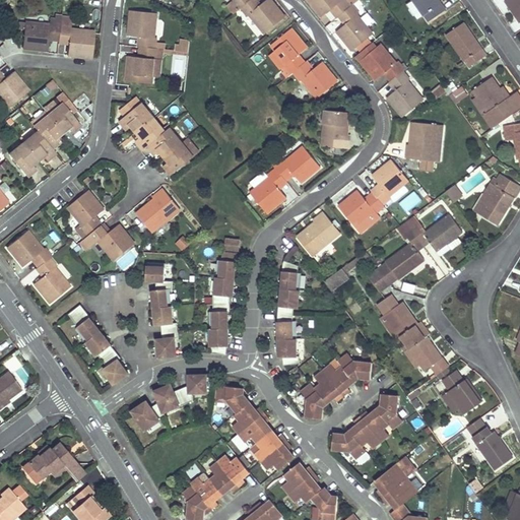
[(232,0),(233,0),(239,8),(241,7),(248,15),(249,14),(264,34),(285,16),(272,0),(265,0),(261,4),(257,7),(251,0),(249,0),(248,0),(232,0)]
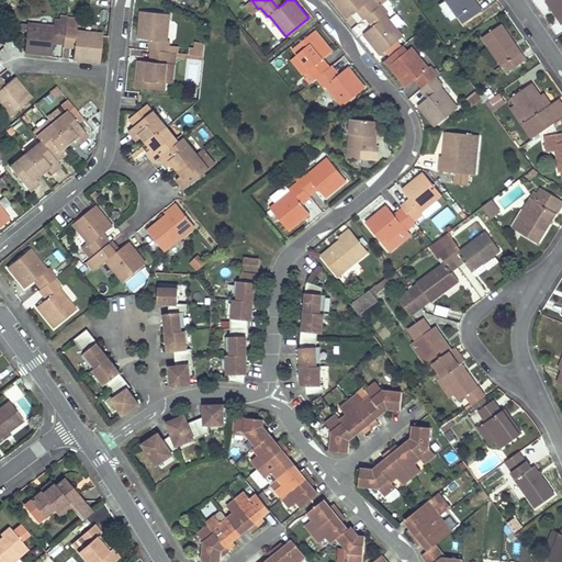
[(361,7),(368,15),(370,13),(377,23),(373,26),(363,33),(381,55),(404,36),(386,15),(389,13),(381,4),(380,6),(374,0),(333,0),(348,18),(357,10),(361,7)]
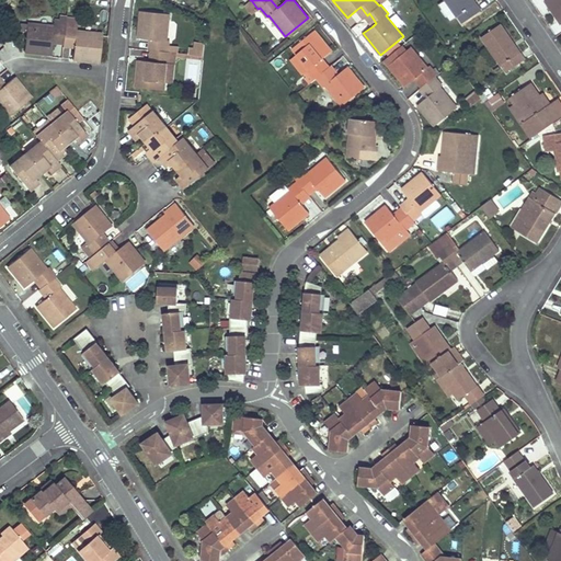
[(472,6),(477,2),(473,0),(445,0),(457,16),(458,15),(464,22),(478,12),(472,6)]
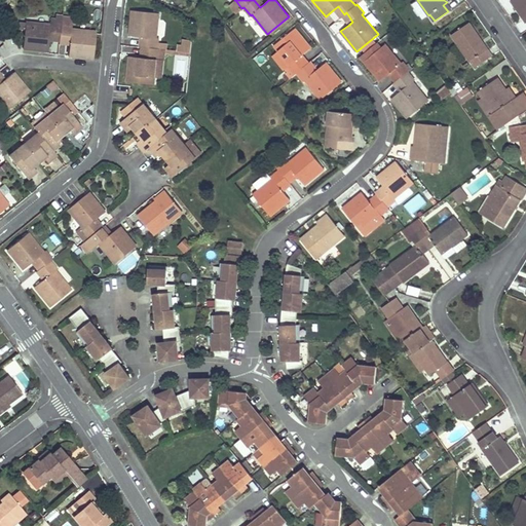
[(525,0),(511,0),(525,22),(525,0)]
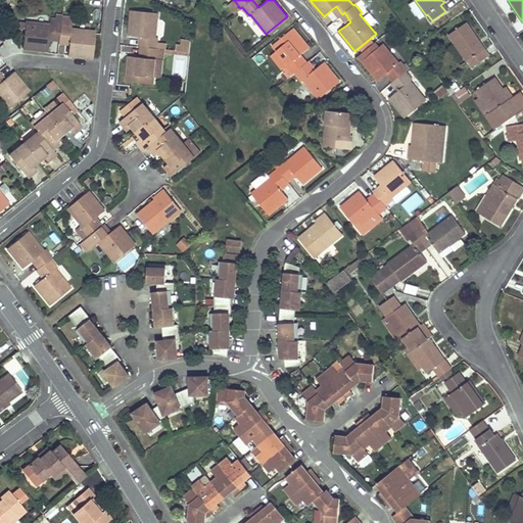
[(336,6),(332,9),(338,17),(340,15),(342,14),(336,6)]
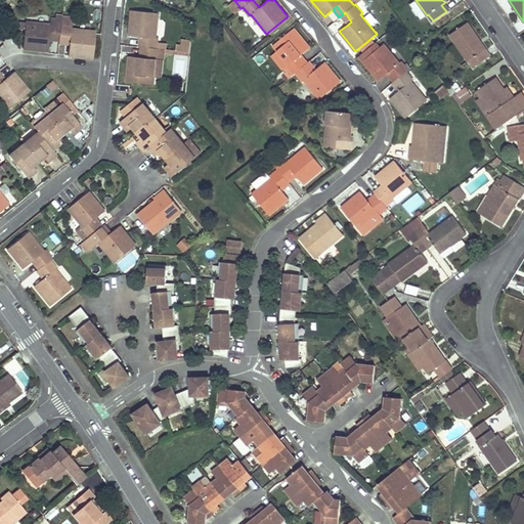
[(159,38),(156,37),(158,12),(132,10),(129,35),(140,36),(144,36),(144,47),(146,47),(145,57),(140,57),(129,56),(127,80),(154,83),(156,58),(159,58),(160,49),(158,48),(159,38)]
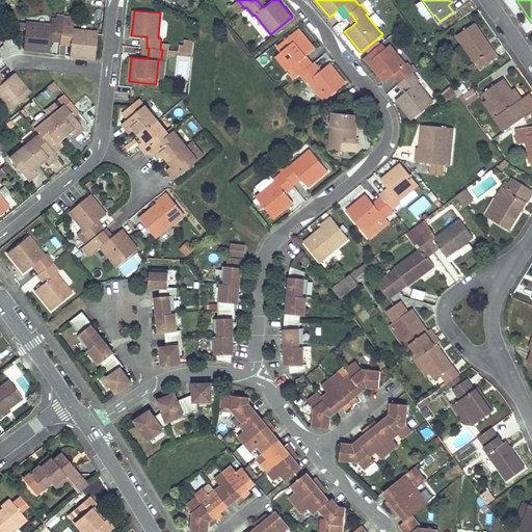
[(338,24),(345,18),(339,10),(331,17),(338,24)]
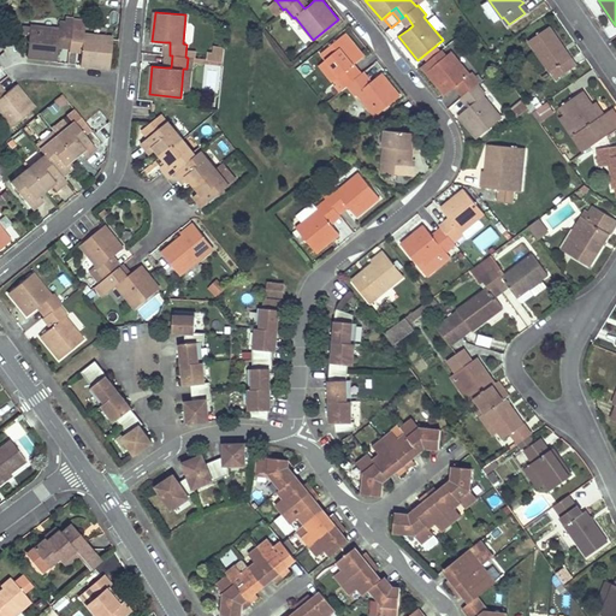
[(406,15),(403,17),(401,18),(409,29),(413,25),(406,15)]
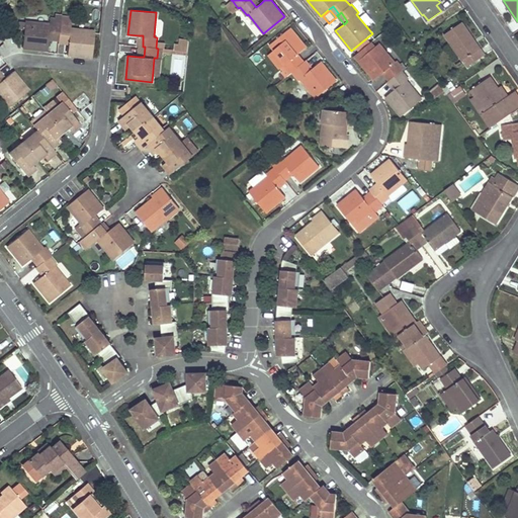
[(71,17),(62,16),(61,22),(61,25),(70,26),(71,17)]
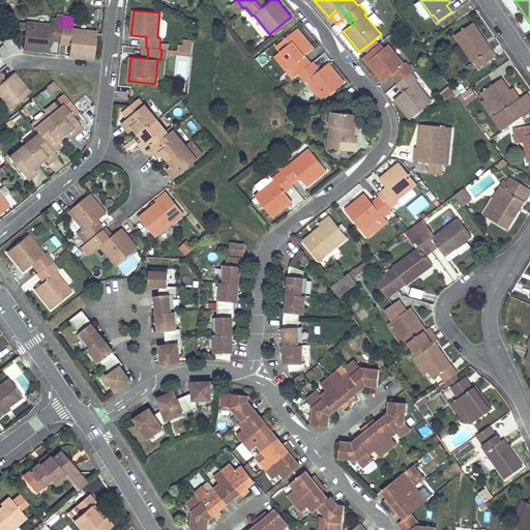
[(97,32),(71,29),(71,27),(62,26),(62,23),(52,22),(52,25),(26,22),(24,49),(49,51),(50,41),(50,36),(60,37),(60,39),(70,40),(70,45),(68,56),(94,59),(97,32)]
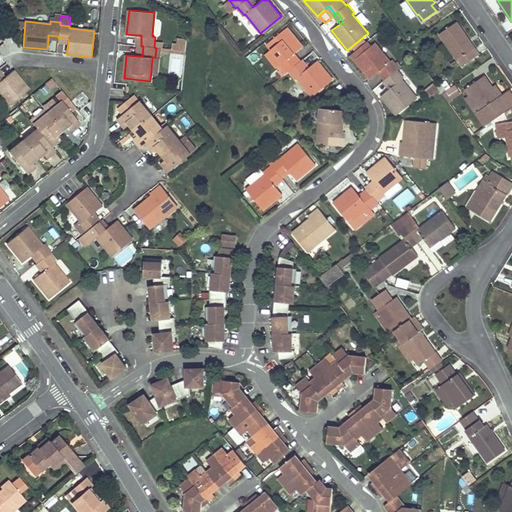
[(472,49),(475,47),(457,22),(439,34),(457,59),(458,59),(462,65),(476,55),(472,49)]
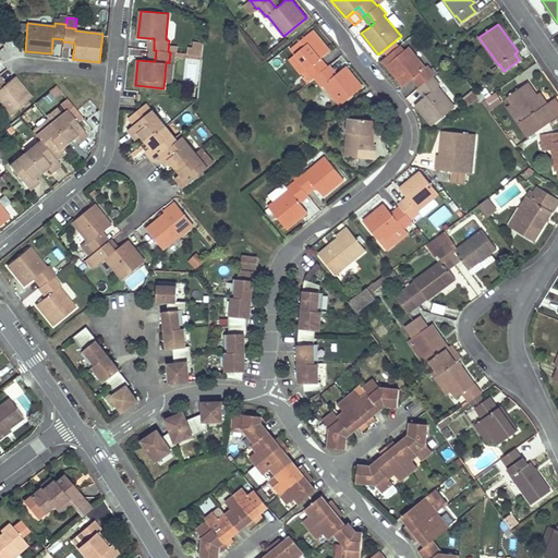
[(308,82),(315,76),(322,85),(324,84),(340,105),(362,86),(346,65),(337,73),(334,76),(326,68),(324,70),(316,60),(320,57),(329,50),(313,29),(291,47),(295,52),(307,69),(306,70),(307,72),(303,75),(308,82)]
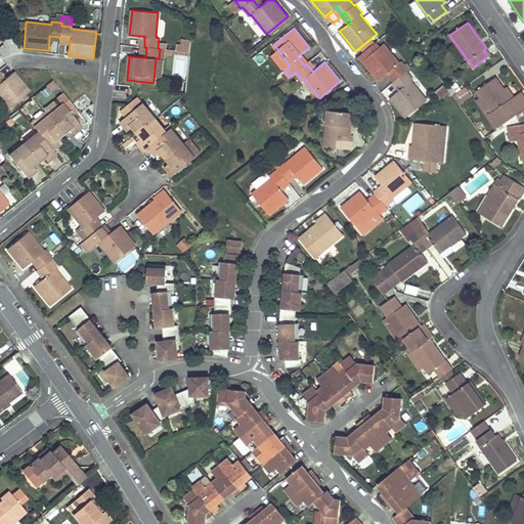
[(186,76),(192,39),(178,37),(172,74),(186,76)]
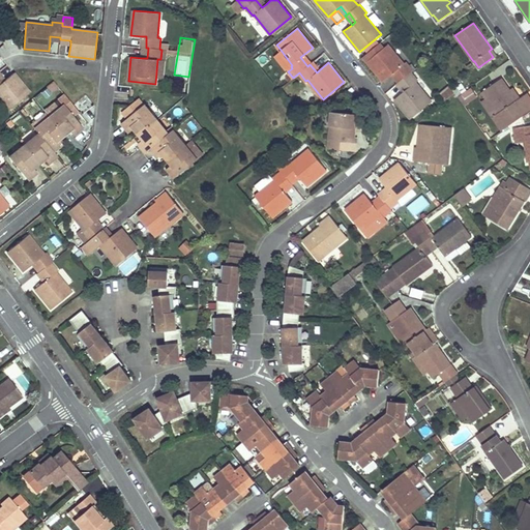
[(383,82),(392,74),(395,71),(402,79),(400,81),(407,89),(403,91),(394,98),(411,119),(432,101),(415,82),(417,80),(411,71),(413,70),(407,62),(405,64),(388,43),(366,61),(383,82)]
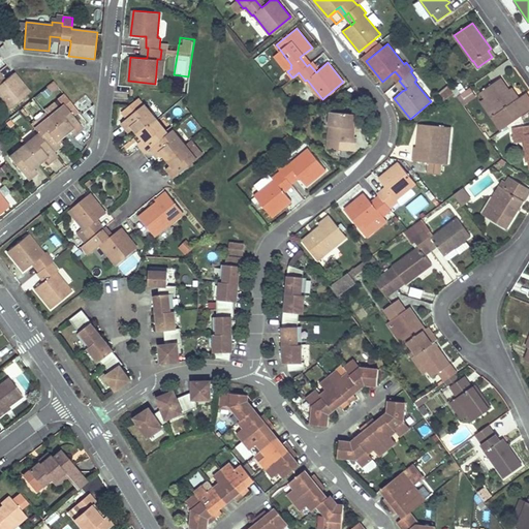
[(280,50),(274,55),(287,71),(291,68),(290,66),(291,65),(280,50)]
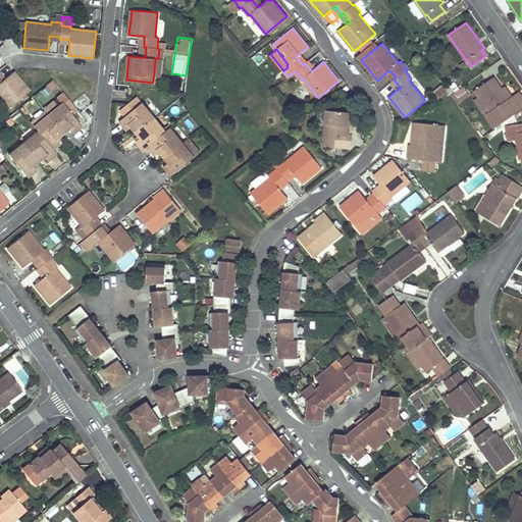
[(306,62),(300,53),(296,56),(303,65),(305,63),(306,62)]
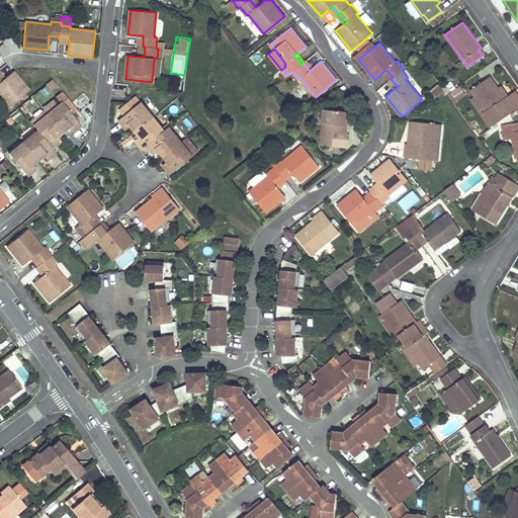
[(313,68),(306,60),(304,62),(303,63),(310,71),(313,68)]
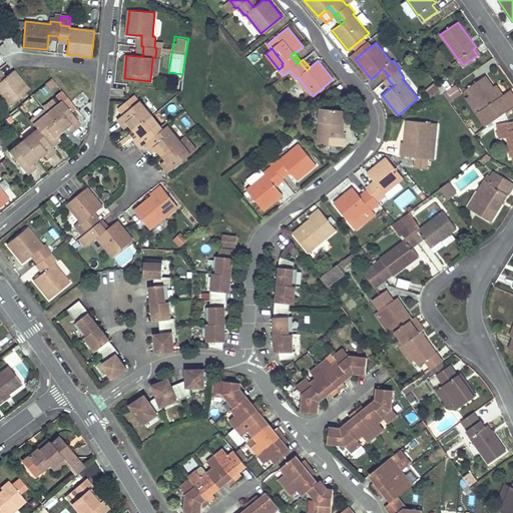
[(0,95),(9,106),(30,89),(13,69),(6,76),(2,79),(0,77),(0,95)]
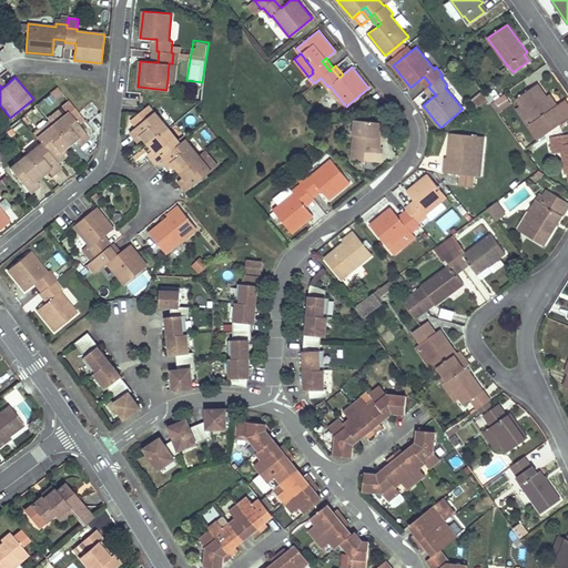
[(424,77),(421,79),(427,88),(428,87),(430,84),(424,77)]
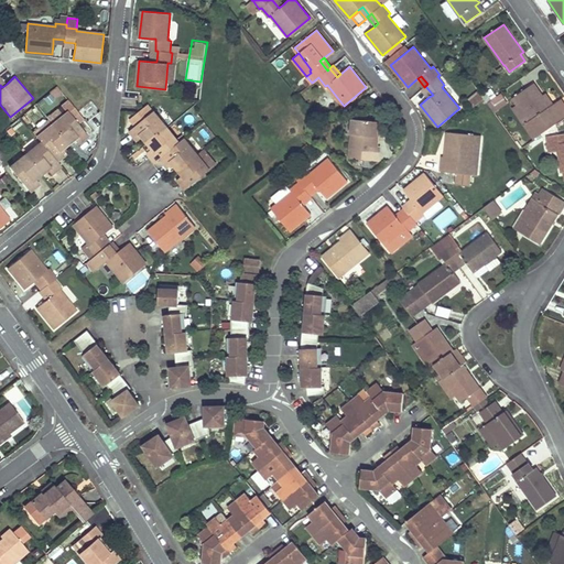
[(534,138),(556,122),(546,108),(550,106),(543,97),(533,83),(514,96),(527,114),(531,119),(524,123),(534,138)]
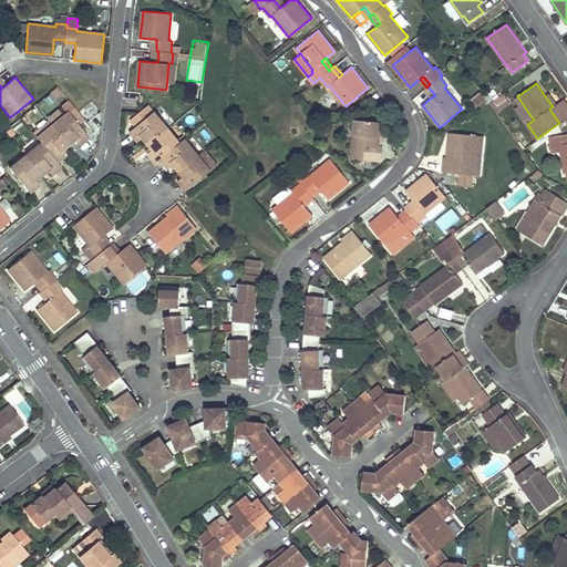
[(424,89),(431,98),(435,95),(428,86),(426,88),(424,89)]
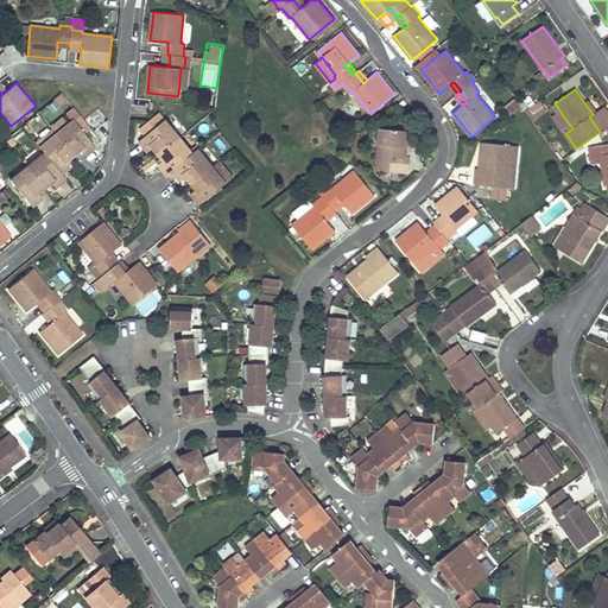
[(62,94),(55,99),(59,105),(65,99),(62,94)]
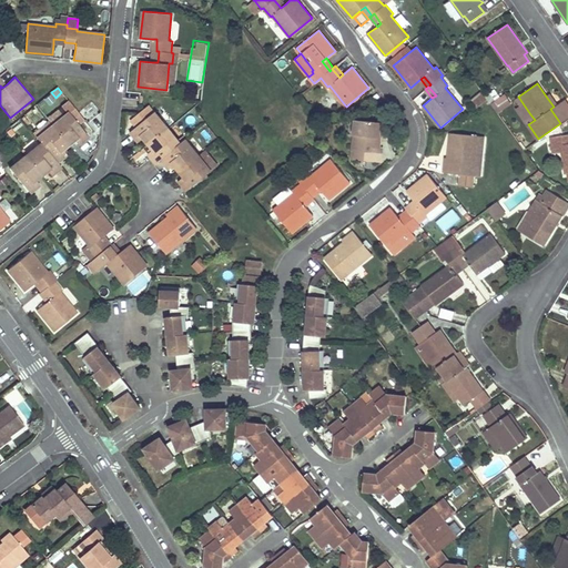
[(479,104),(488,100),(483,91),(474,97),(479,104)]
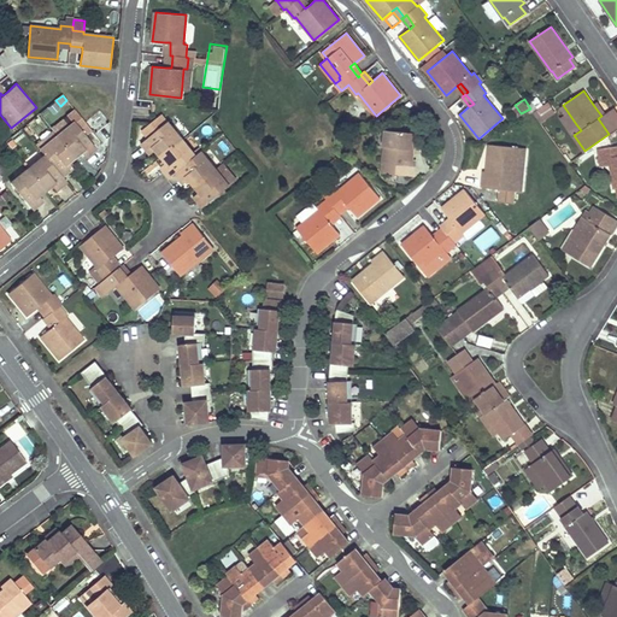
[(458,115),(468,107),(463,100),(453,107),(458,115)]
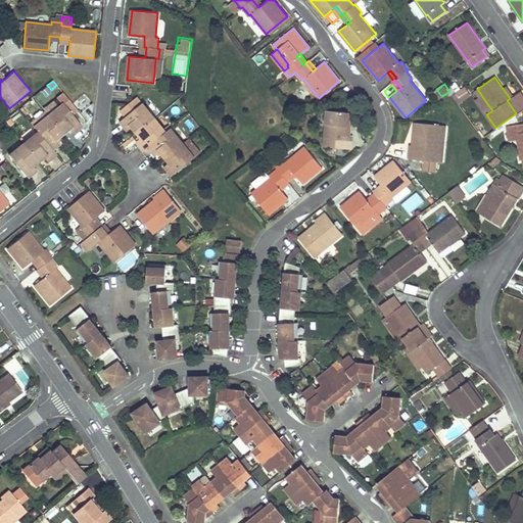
[(459,98),(468,91),(464,87),(452,95),(455,99),(458,97),(459,98)]
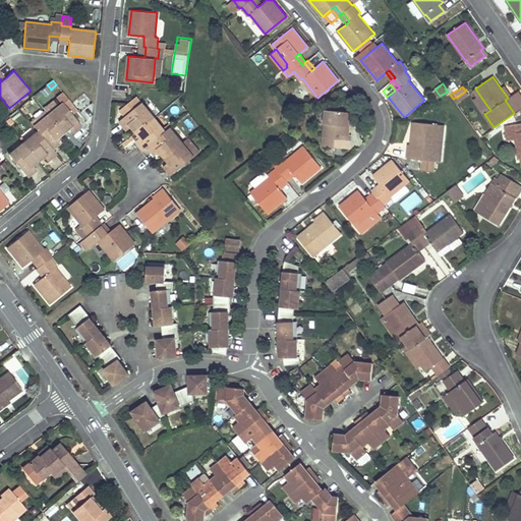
[(508,98),(511,96),(505,88),(502,90),(508,98)]
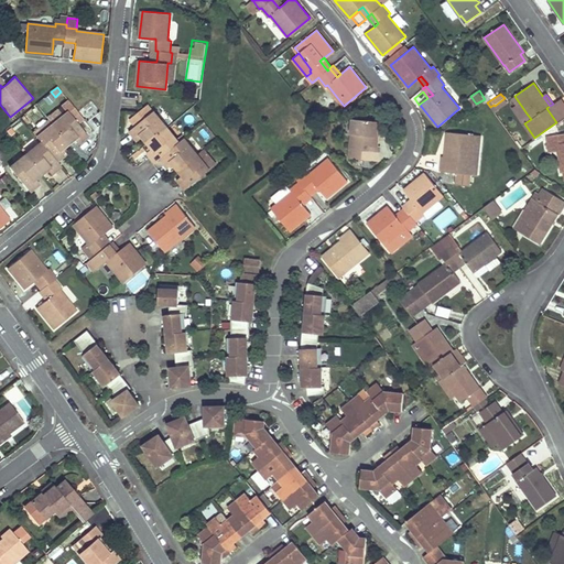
[(495,106),(497,108),(507,101),(505,98),(495,106)]
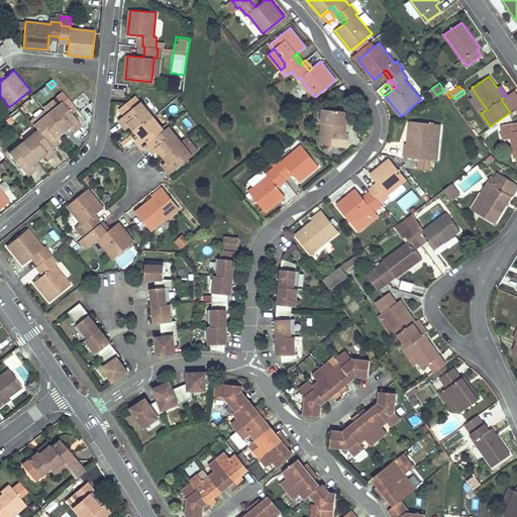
[(63,91),(42,107),(47,113),(63,102),(68,98),(63,91)]
